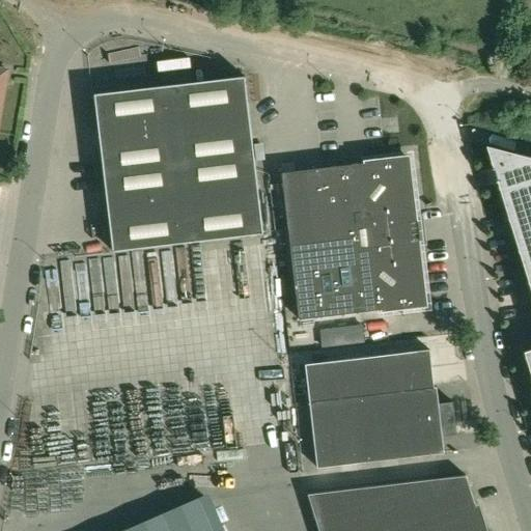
[(178,64),(179,79),(219,77),(218,62),(178,64)]
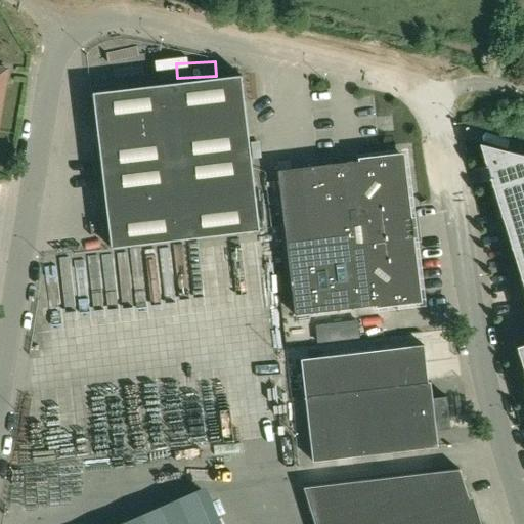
[(104,86),(142,84),(141,70),(103,72),(104,86)]
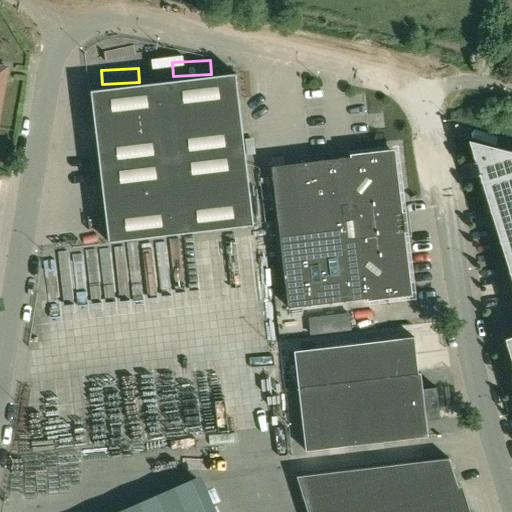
[(253,225),(235,74),(90,91),(108,242),(253,225)]
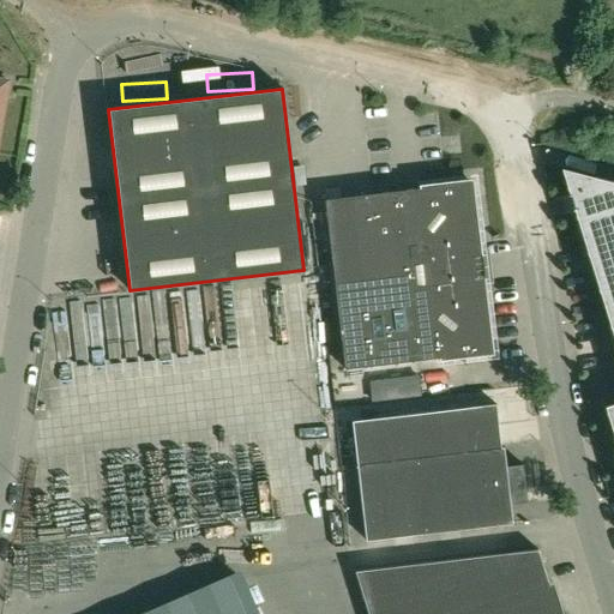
[(613,181),(564,168),(571,193),(561,197),(566,212),(576,210),(613,333),(613,403),(606,407),(613,432),(613,181)]
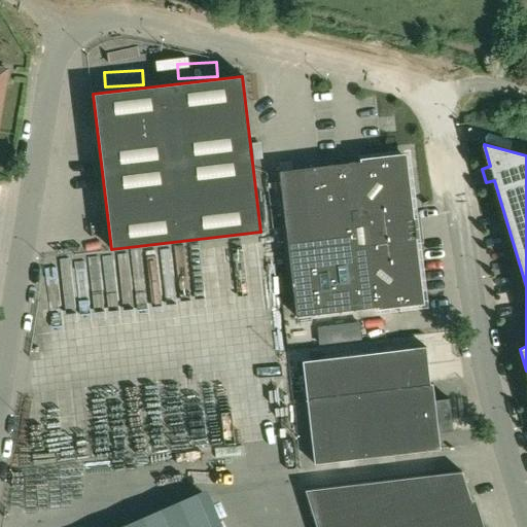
[(416,219),(412,221),(405,156),(279,172),(296,317),(422,302),(414,238),(418,239),(416,219)]
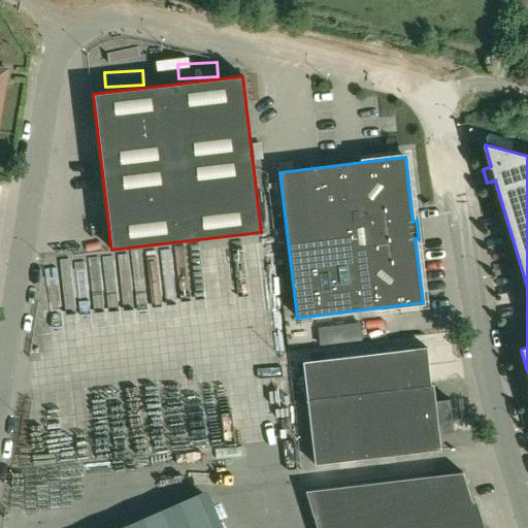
[(303,362),(307,400),(315,465),(441,449),(441,447),(439,447),(437,434),(454,432),(450,399),(433,401),(431,387),(434,387),(434,385),(431,385),(427,348),(303,362)]
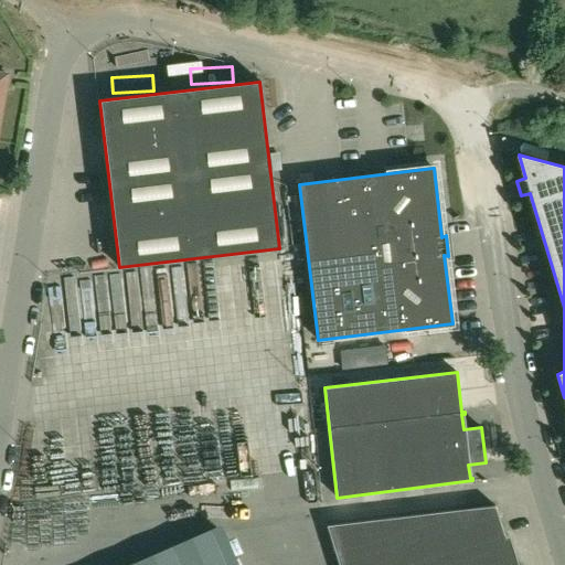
[(232,496),(214,501),(217,511),(235,505),(232,496)]
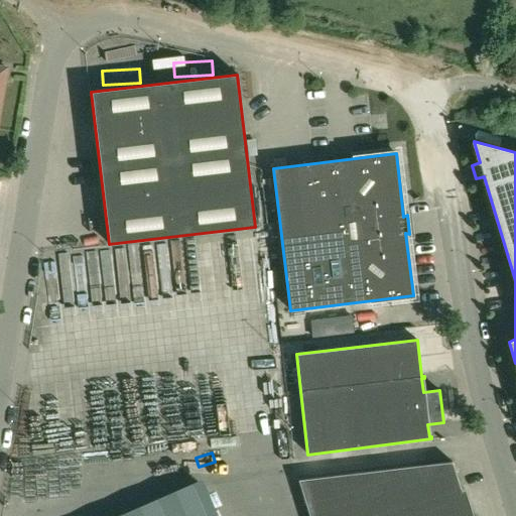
[(469,515),(453,462),(299,481),(309,515),(469,515)]
